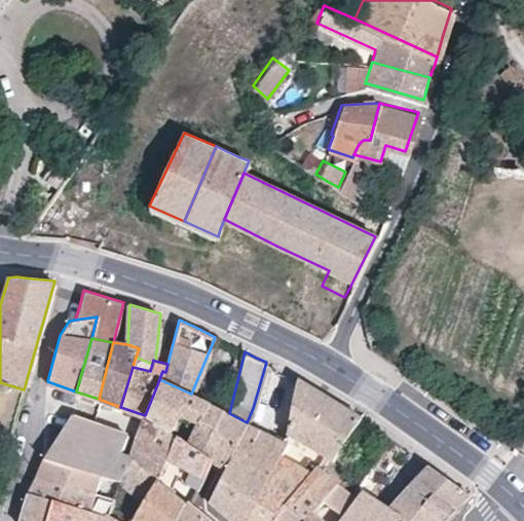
[(332,457),(360,415),(330,398),(297,377),(286,432),(313,447),(323,453),(332,457)]
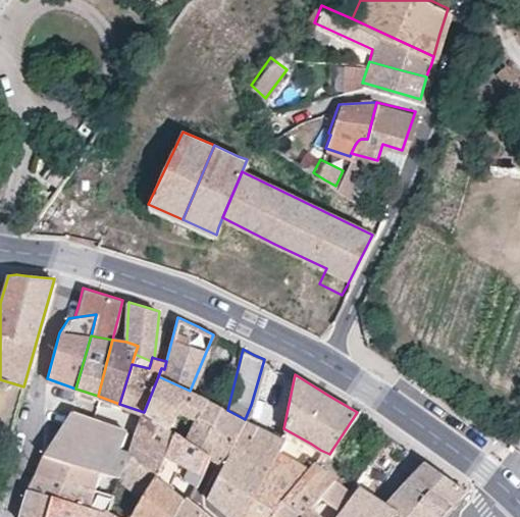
[(144,412),(169,428),(178,411),(195,418),(185,437),(209,454),(208,457),(222,465),(245,419),(227,410),(190,391),(158,376),(144,412)]
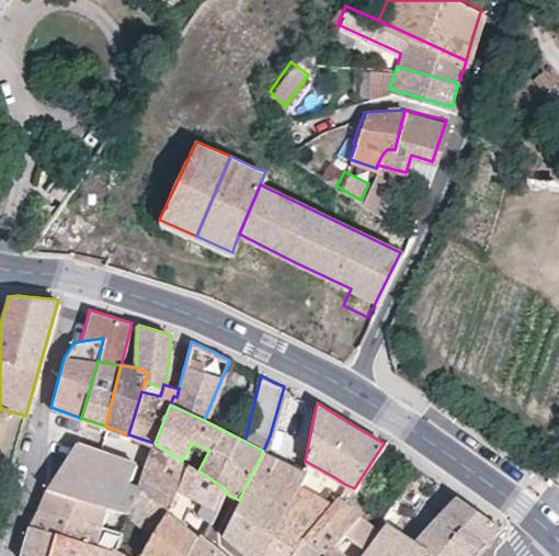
[(25,416),(0,408),(0,464),(11,467),(18,441),(25,416)]
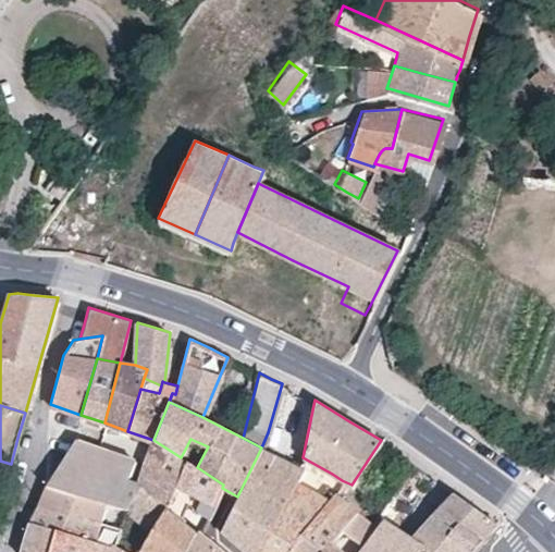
[(138,483),(139,480),(135,478),(142,461),(106,448),(98,445),(75,438),(58,466),(47,485),(107,502),(126,507),(138,483)]
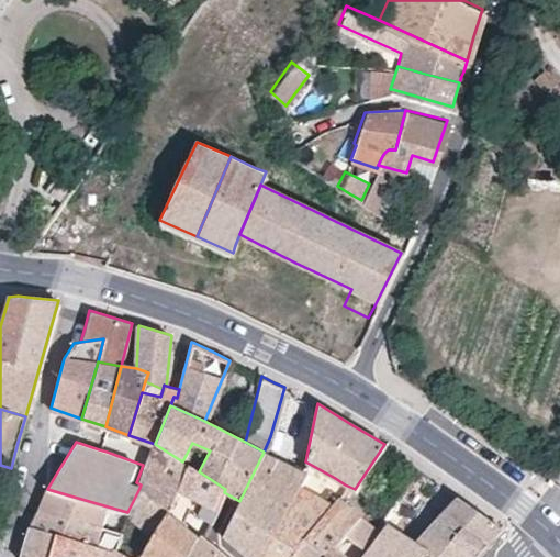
[(224,492),(225,489),(199,471),(182,461),(155,444),(141,485),(140,488),(150,498),(169,512),(178,490),(202,502),(216,510),(224,492)]
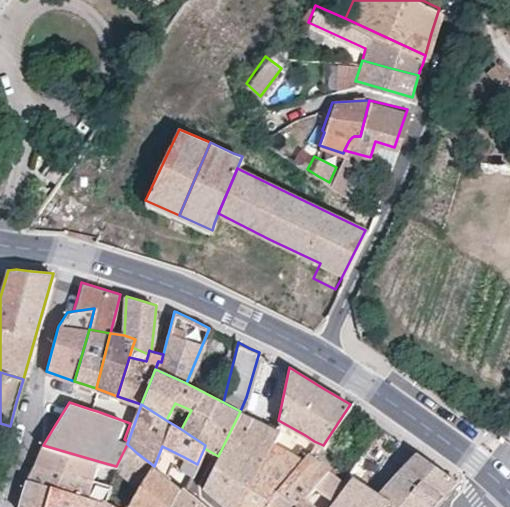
[(218,456),(202,486),(216,497),(226,506),(238,506),(241,503),(273,440),(277,432),(279,430),(277,429),(240,411),(218,456)]
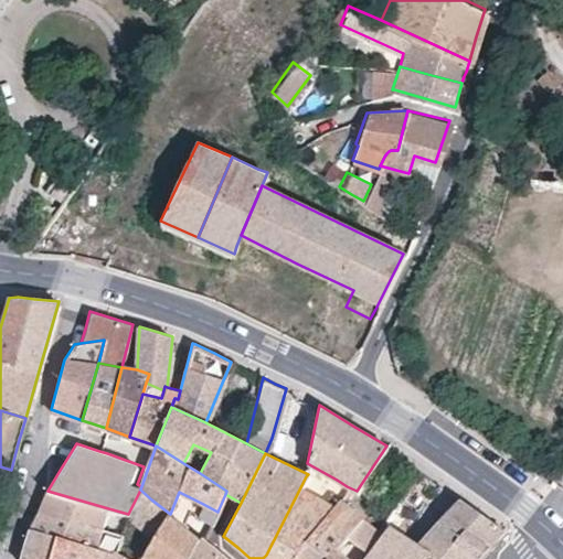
[(325,498),(301,485),(266,555),(263,558),(291,558),(307,541),(339,497),(342,493),(332,487),(337,480),(307,463),(306,473),(308,474),(306,476),(329,488),(325,498)]
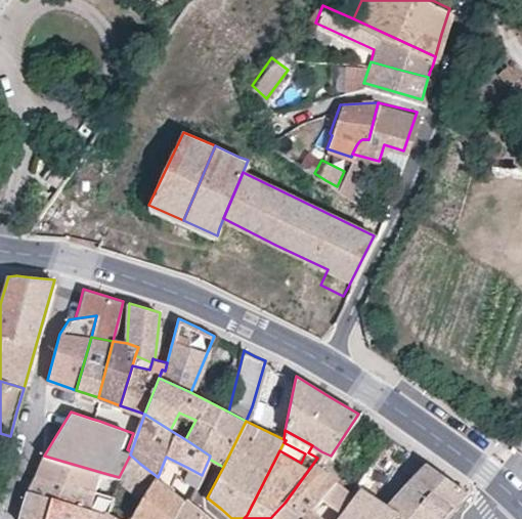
[(118,479),(142,499),(133,516),(136,518),(174,518),(176,518),(185,500),(158,477),(140,464),(130,455),(119,477),(118,479)]
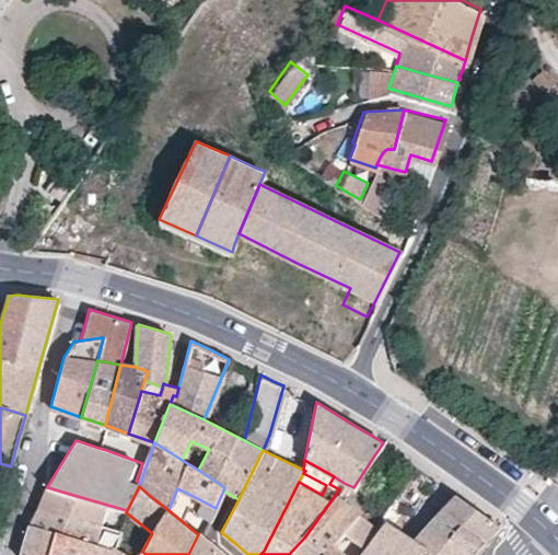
[(47,487),(37,507),(101,524),(107,505),(47,487)]
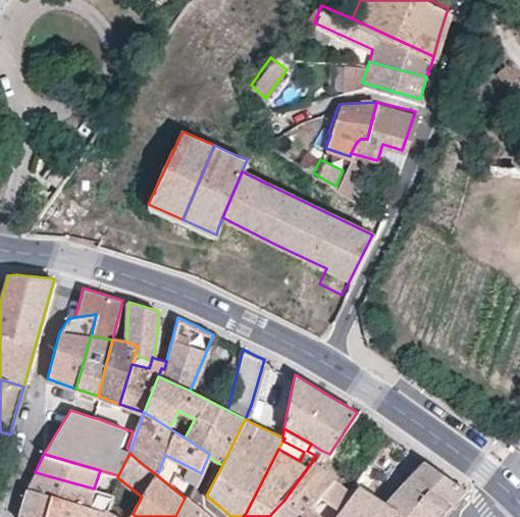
[(342,512),(355,493),(313,460),(283,501),(302,515),(310,507),(320,495),(336,508),(342,512)]
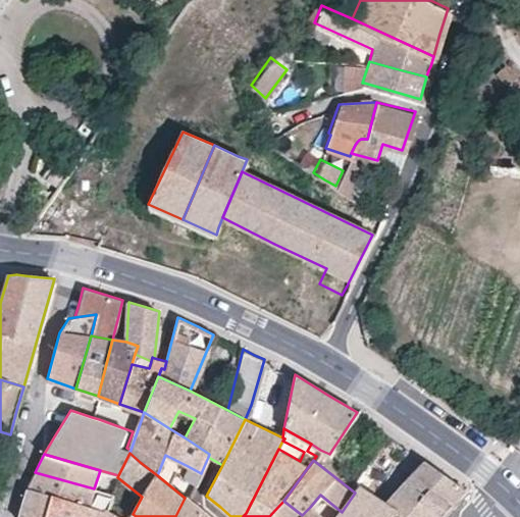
[(468,492),(425,460),(397,492),(386,503),(395,508),(394,510),(404,516),(444,516),(449,512),(468,492)]
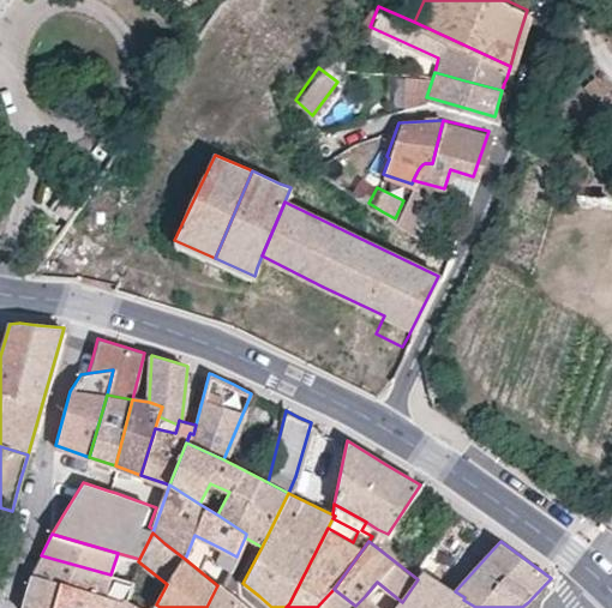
[(234,563),(237,557),(221,548),(216,558),(219,564),(231,570),(234,563)]
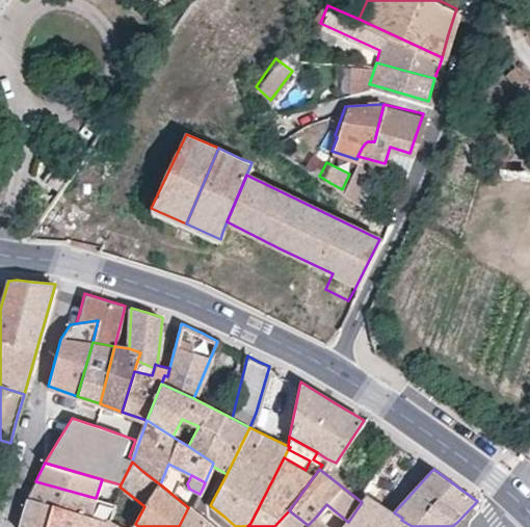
[(31,489),(28,497),(109,520),(109,519),(114,503),(96,498),(35,481),(31,489)]
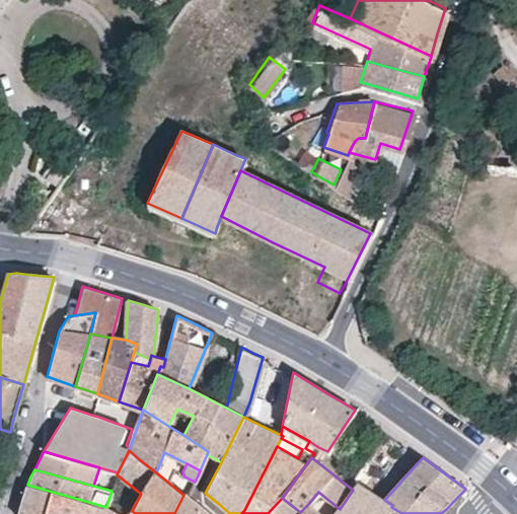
[(384,500),(359,482),(353,490),(340,509),(335,513),(384,513),(391,507),(392,505),(384,500)]
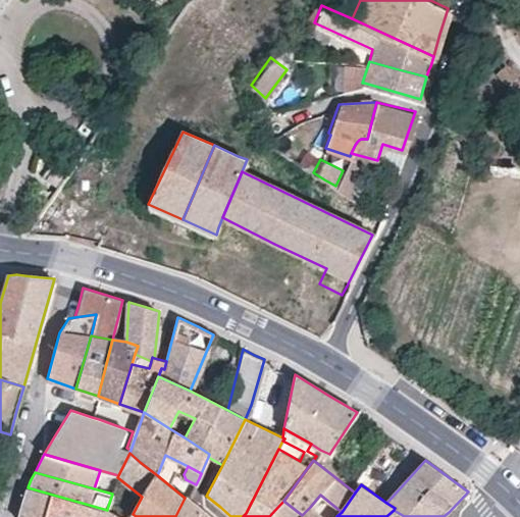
[(104,516),(107,510),(28,487),(23,499),(17,516),(104,516)]
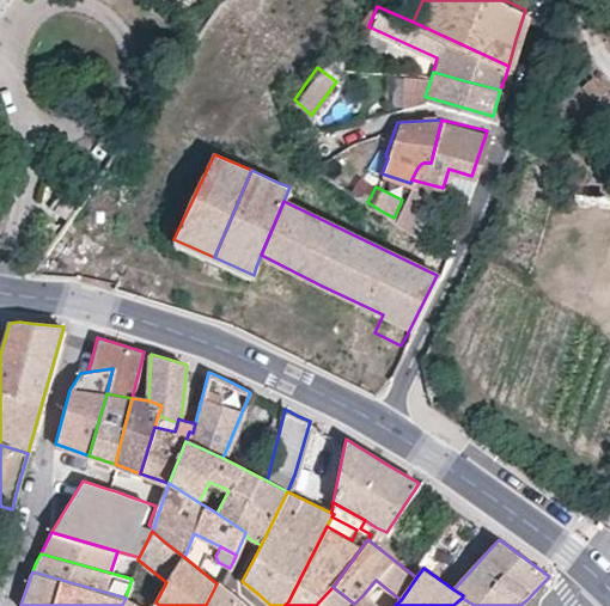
[(221,587),(217,583),(206,605),(207,605),(244,605),(242,604),(233,597),(221,587)]
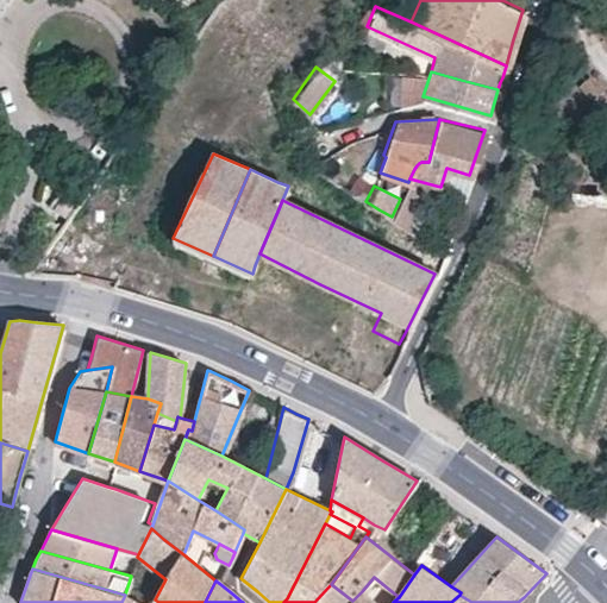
[(350,602),(352,601),(331,584),(314,602),(350,602)]
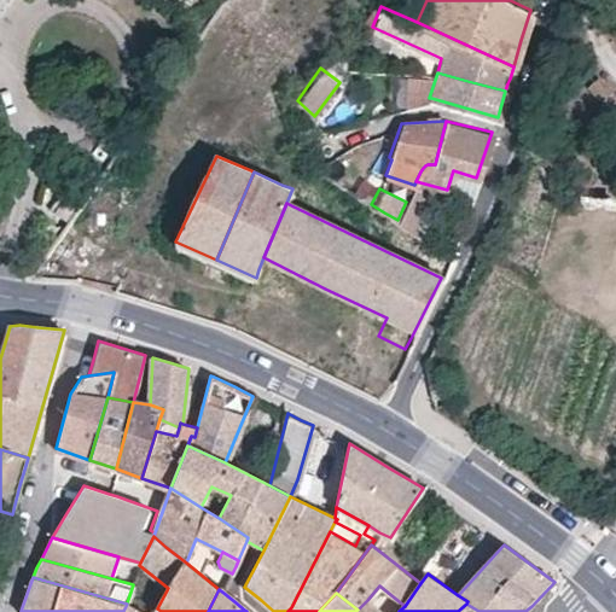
[(378,611),(367,600),(358,610),(355,611),(378,611)]
